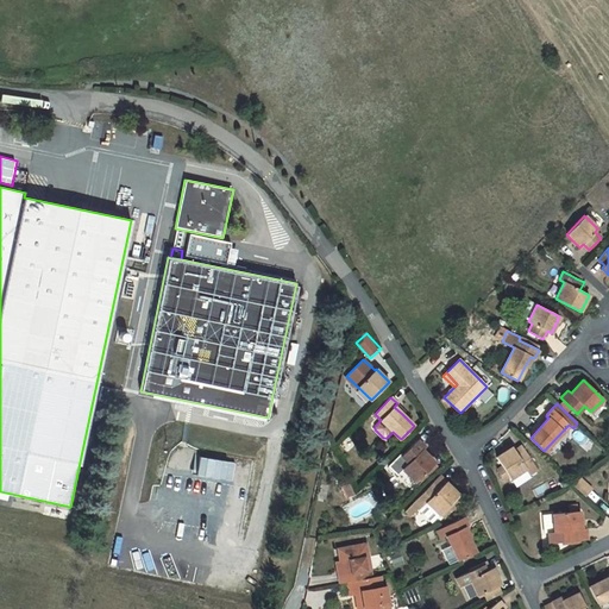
[(405,412),(396,405),(394,407),(402,414),(405,412)]
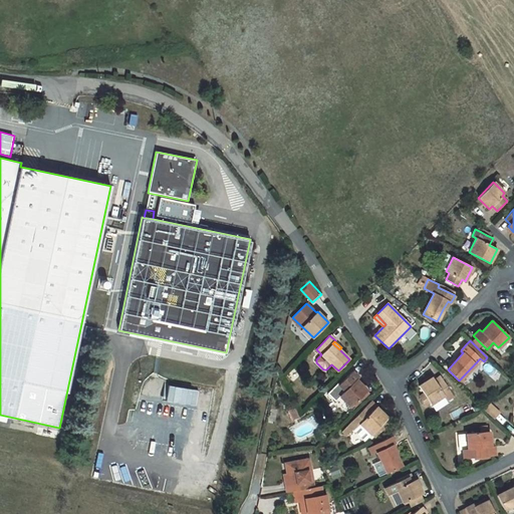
[(463,352),(461,351),(455,357),(457,359),(463,352)]
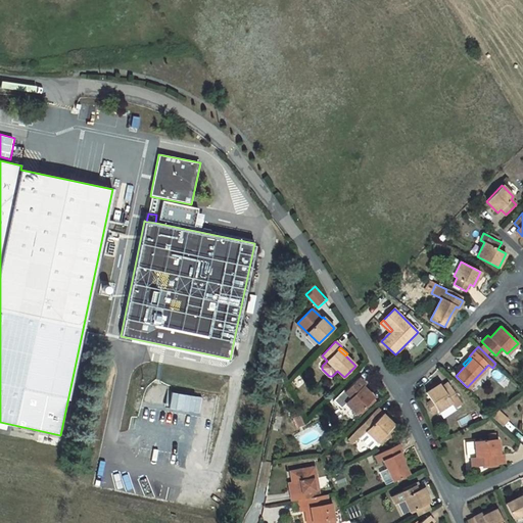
[(365,384),(359,378),(339,396),(338,395),(327,406),(335,414),(346,403),(357,415),(374,397),(363,386),(365,384)]
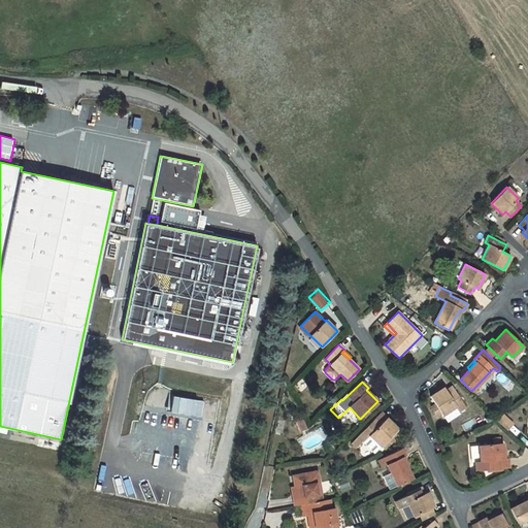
[(465,406),(452,387),(446,391),(443,388),(430,396),(435,404),(431,407),(436,416),(440,413),(442,415),(455,406),(458,411),(465,406)]
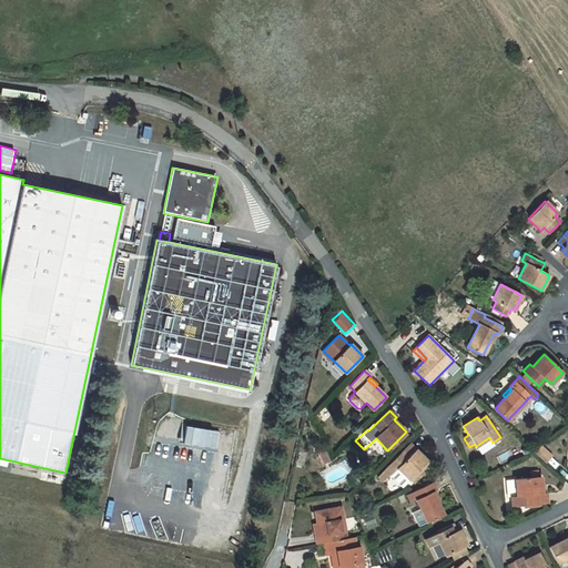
[(428,462),(409,444),(387,466),(394,473),(391,475),(403,487),(411,479),(426,464),(428,462)]
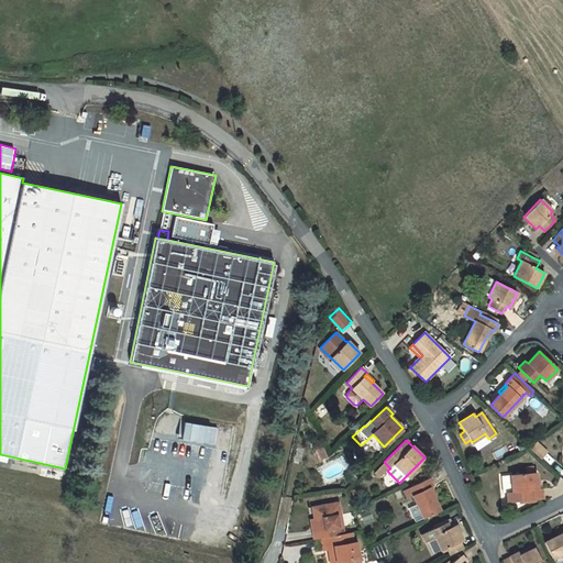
[(426,462),(422,460),(407,475),(410,478),(426,462)]
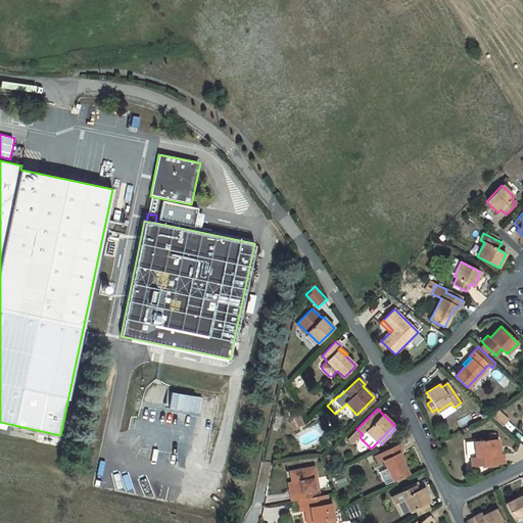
[(363,435),(357,429),(347,439),(351,442),(359,436),(360,437),(363,435)]
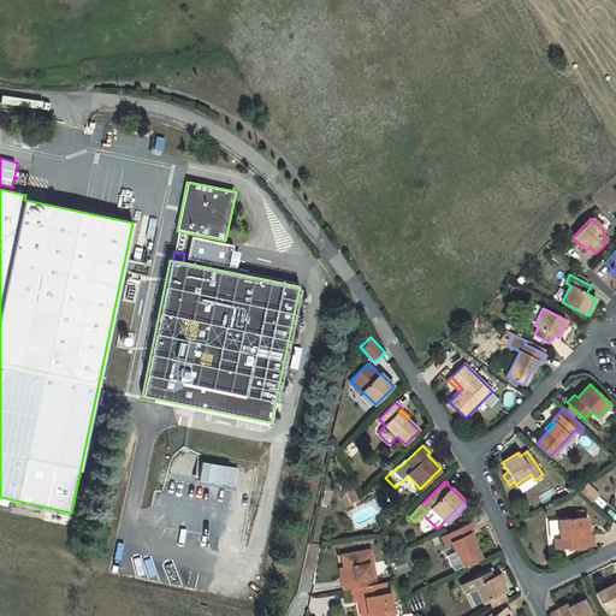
[(587,516),(558,520),(561,538),(554,539),(555,549),(593,545),(592,534),(588,535),(587,516)]
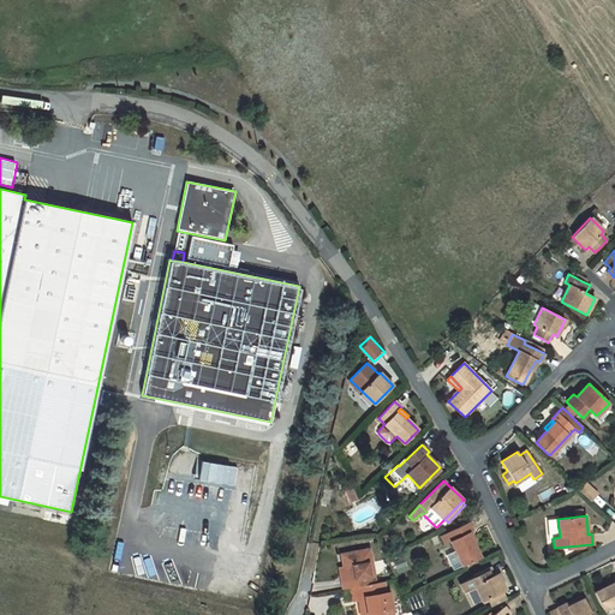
[(472,530),(469,523),(446,533),(451,541),(463,566),(481,557),(473,543),(469,532),(471,531),(472,530)]
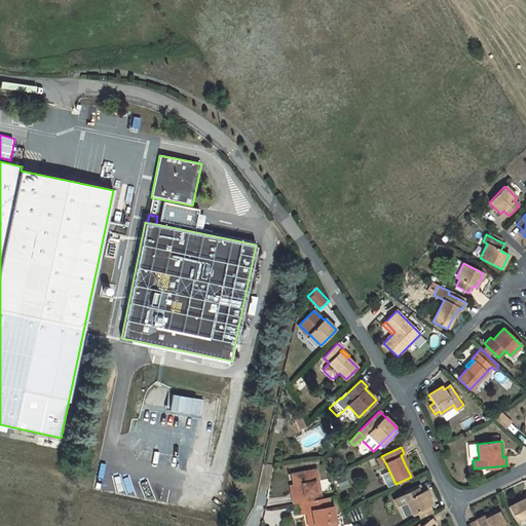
[(385,462),(381,456),(376,458),(380,465),(385,462)]
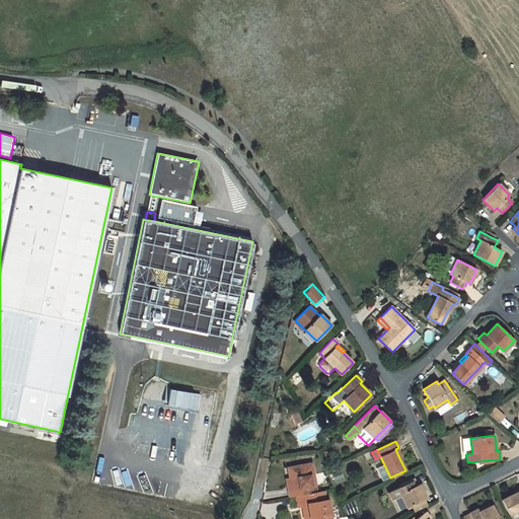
[(311,463),(288,468),(290,479),(292,490),(288,491),(290,497),(296,496),(311,493),(310,487),(312,487),(310,475),(313,475),(311,463)]
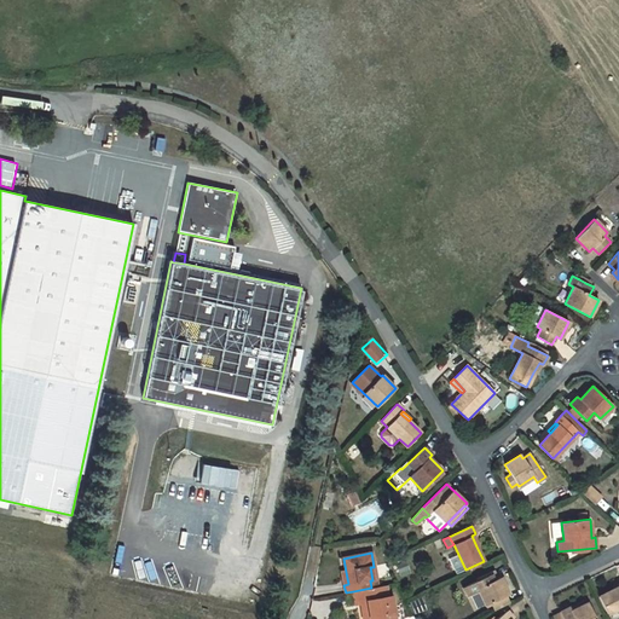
[(493,571),(476,578),(478,580),(463,588),(467,596),(479,591),(485,605),(491,602),(495,611),(510,603),(507,595),(509,594),(501,577),(497,579),(493,571)]
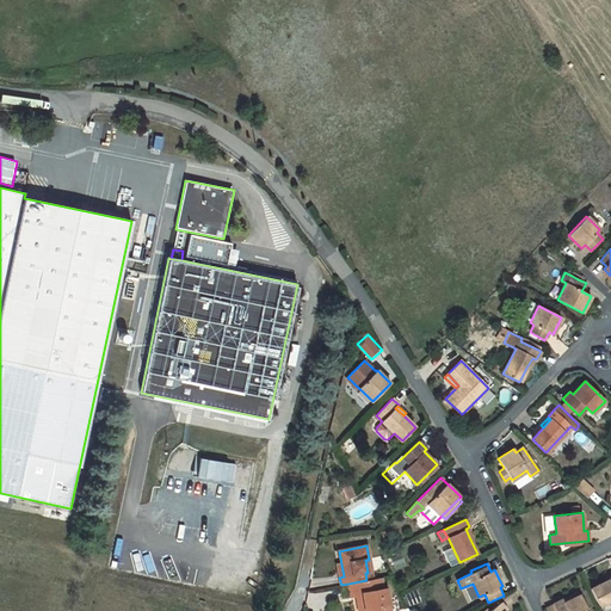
[(383,590),(381,578),(372,579),(366,580),(349,584),(351,597),(357,596),(363,594),(366,610),(365,610),(390,610),(387,590),(383,590)]
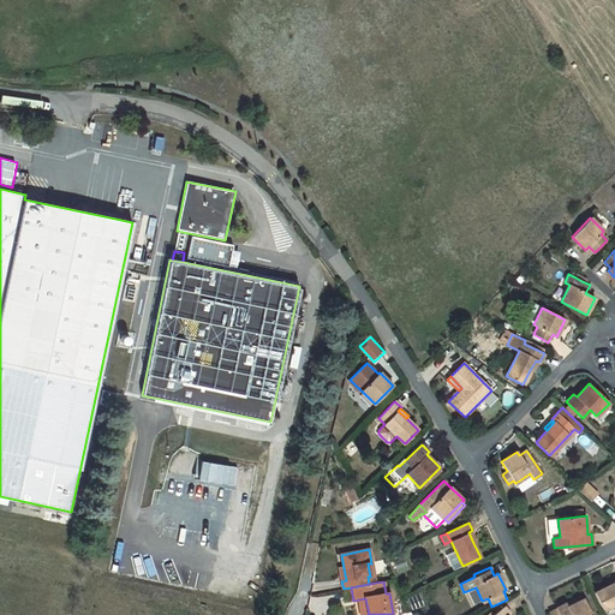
[(614,583),(609,585),(595,592),(603,610),(614,603),(614,583)]
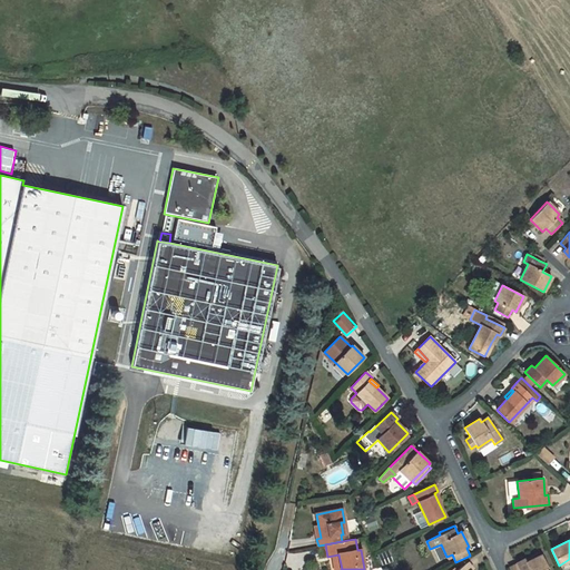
[(391,561),(385,551),(377,556),(383,566),(391,561)]
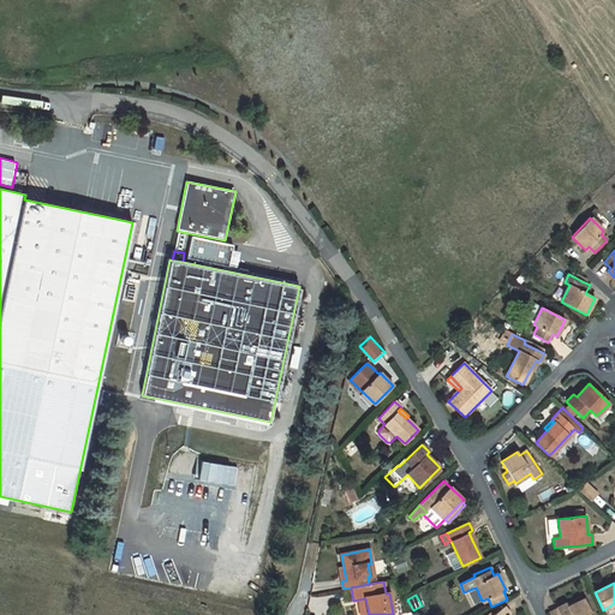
[(566,603),(556,608),(556,609),(559,614),(591,614),(584,598),(567,607),(566,603)]
